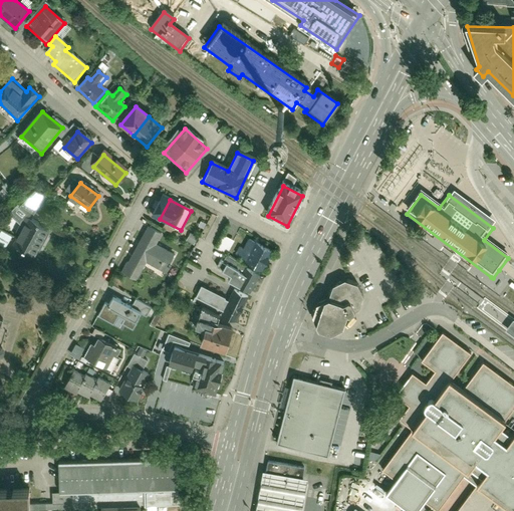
[(15,246),(36,256),(48,231),(27,221),(15,246)]
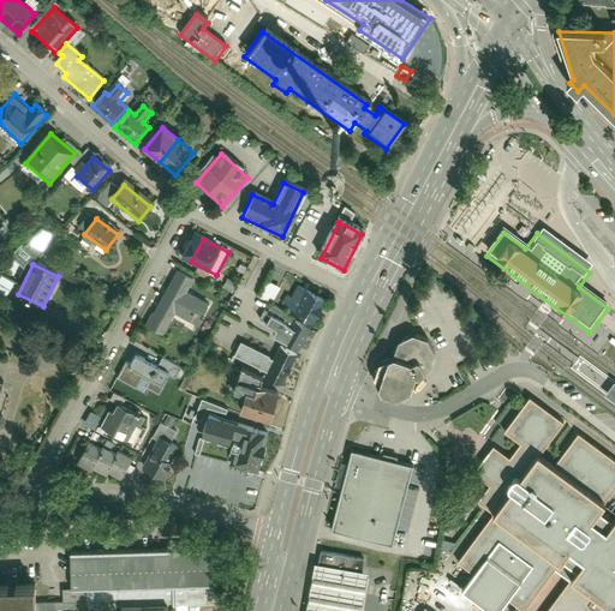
[(193,281),(177,273),(153,322),(168,330),(175,316),(198,328),(209,305),(186,294),(193,281)]
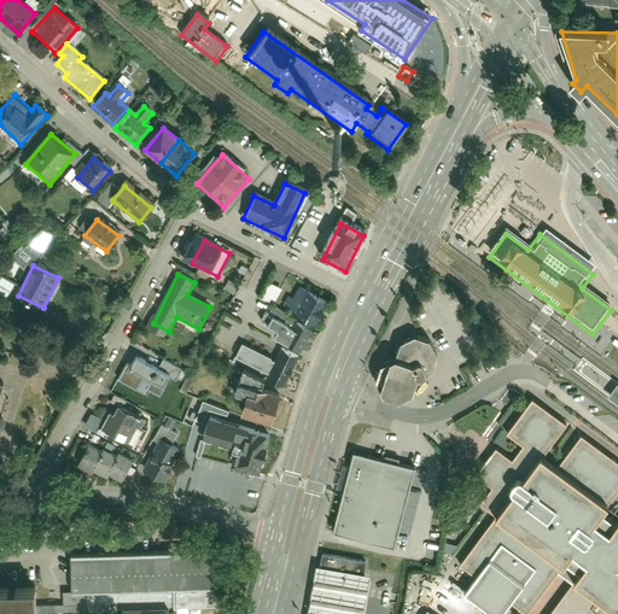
[(0,296),(6,299),(13,285),(0,278),(0,296)]
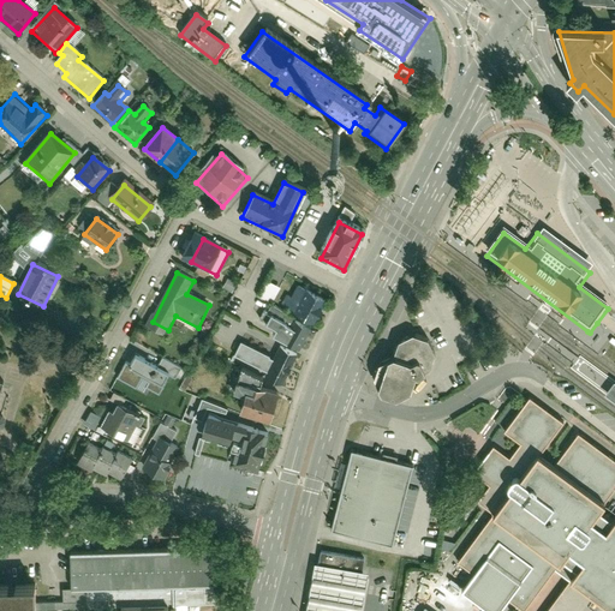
[(256,298),(269,305),(279,289),(264,281),(256,298)]
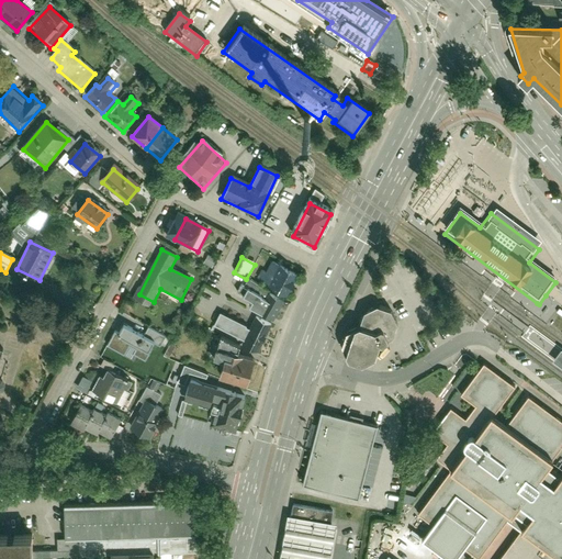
[(266,288),(287,299),(298,278),(277,267),(266,288)]
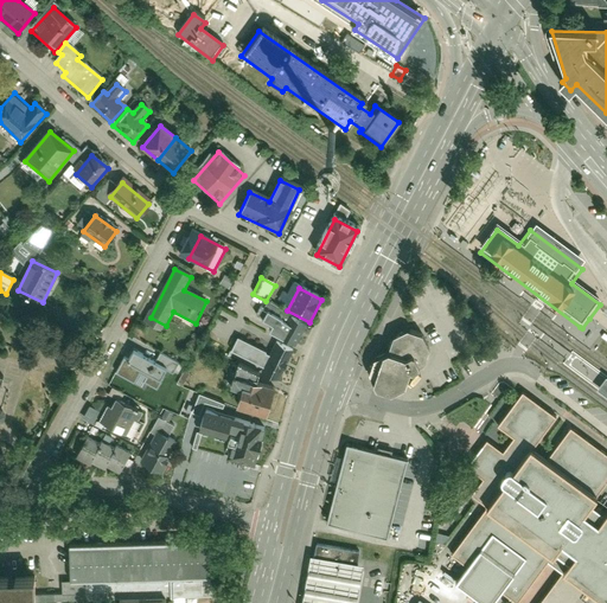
[(266,333),(294,348),(306,327),(268,306),(259,322),(269,327),(266,333)]
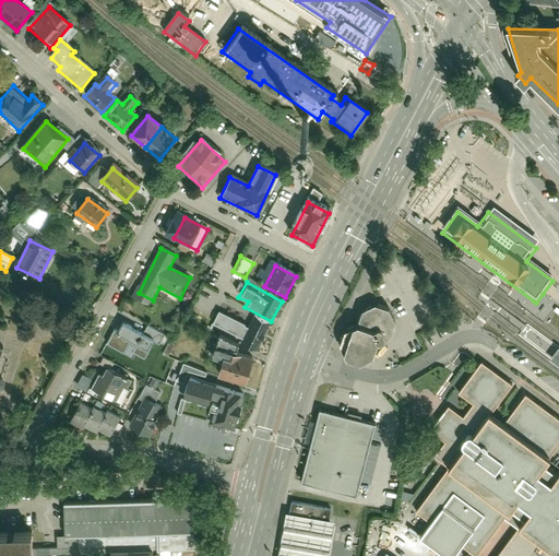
[(340,344),(346,357),(359,363),(370,357),(376,343),(385,340),(384,336),(392,333),(396,323),(390,309),(377,304),(364,309),(358,326),(356,326),(345,330),(340,344)]
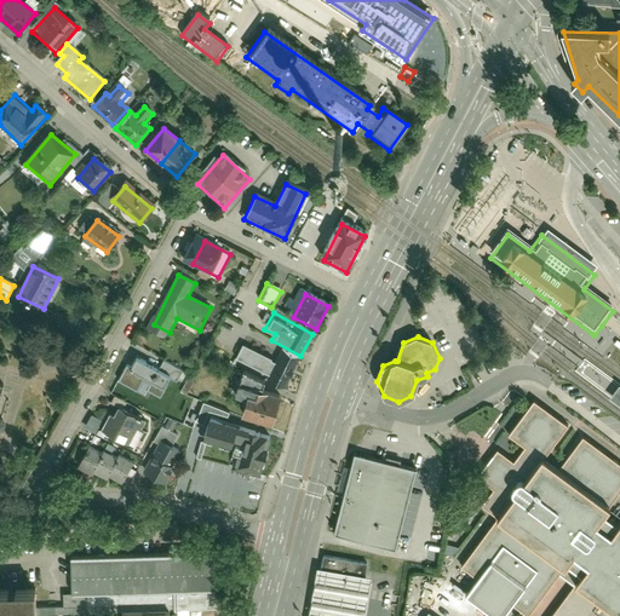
[(262,372),(267,362),(268,361),(244,347),(236,361),(260,373),(262,372)]
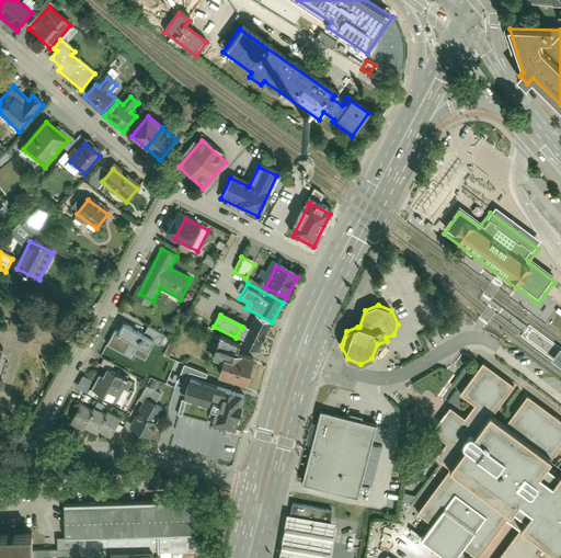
[(241,346),(256,353),(268,326),(254,319),(249,331),(241,328),(237,337),(244,340),(241,346)]
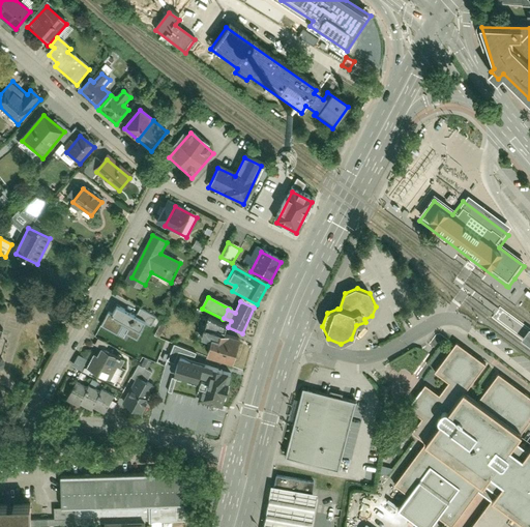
[(141,332),(146,323),(117,308),(113,317),(109,315),(101,327),(123,340),(125,335),(138,342),(143,332),(141,332)]
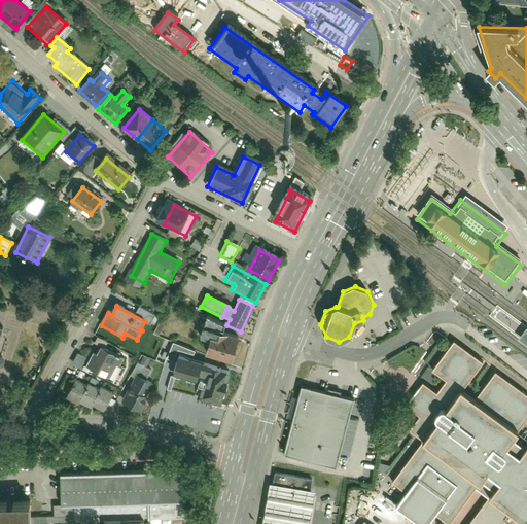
[(207,354),(232,361),(238,339),(223,335),(225,326),(207,317),(204,328),(199,327),(197,336),(211,340),(207,354)]
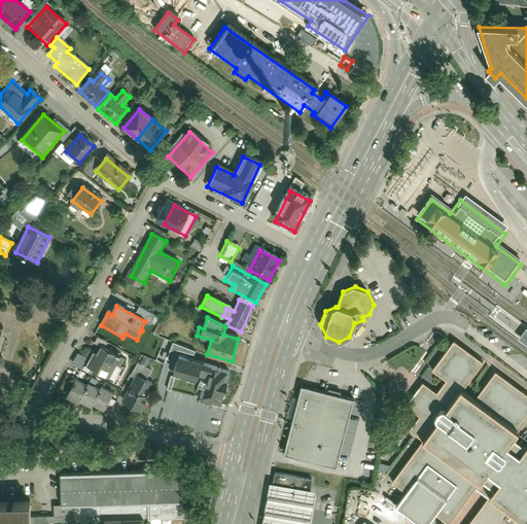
[(437,394),(423,384),(415,395),(406,407),(420,417),(410,431),(423,441),(391,484),(405,494),(396,505),(420,523),(428,523),(435,515),(447,523),(451,523),(477,489),(483,493),(489,498),(468,523),(526,523),(526,446),(526,448),(514,439),(526,419),(526,395),(495,373),(476,399),(463,390),(484,363),(454,342),(432,371),(447,382),(437,394)]
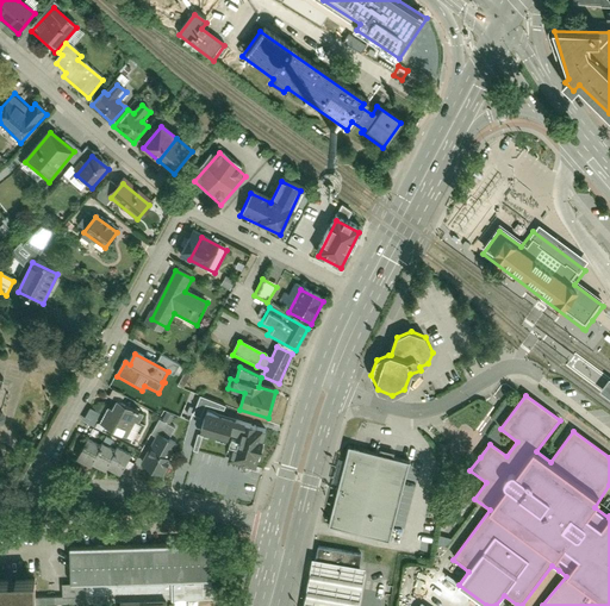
[(112,401),(99,426),(119,437),(132,413),(112,401)]
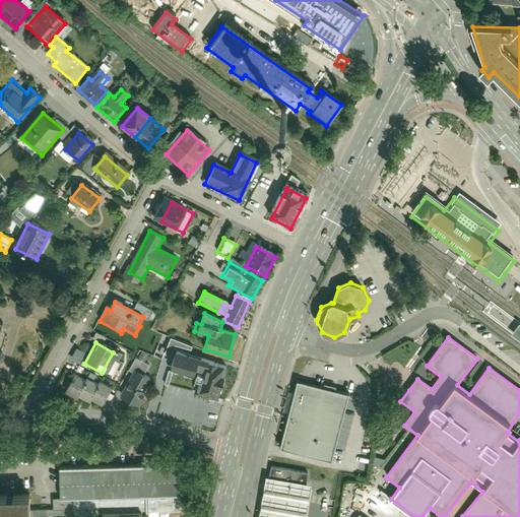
[(204,371),(206,362),(177,353),(173,368),(194,374),(196,369),(204,371)]
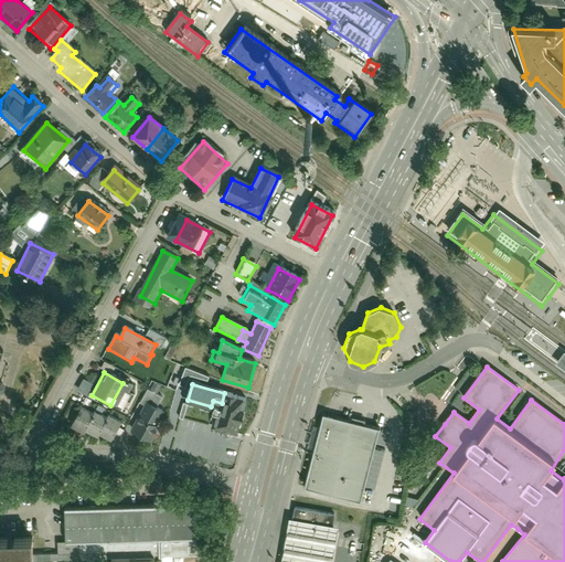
[(146,403),(158,410),(163,400),(149,392),(142,404),(145,405),(146,403)]
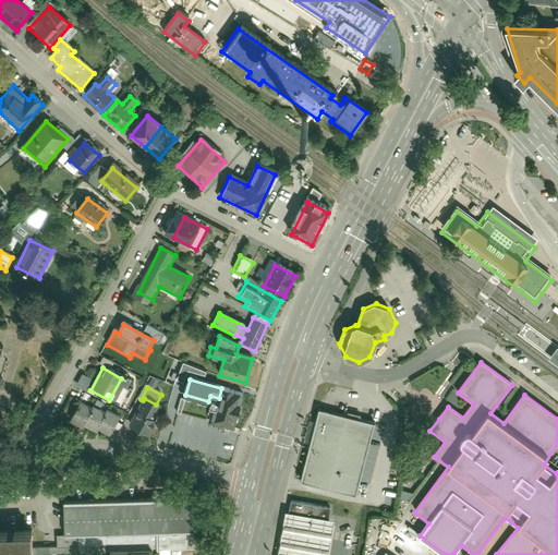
[(211,422),(232,429),(243,396),(233,393),(221,388),(219,398),(211,422)]
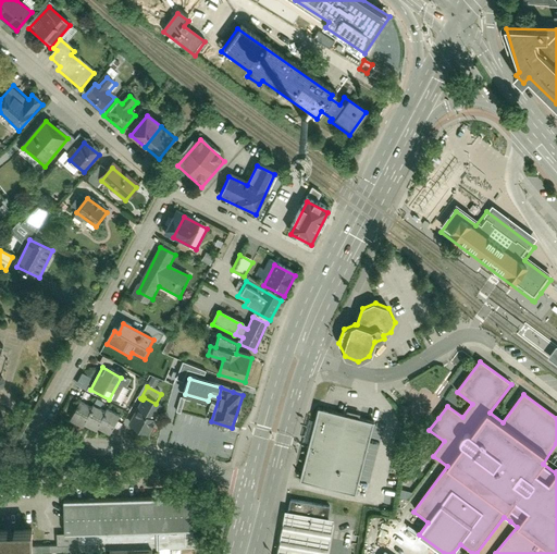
[(143,399),(128,427),(147,435),(155,421),(152,420),(160,406),(156,404),(144,397),(143,399)]
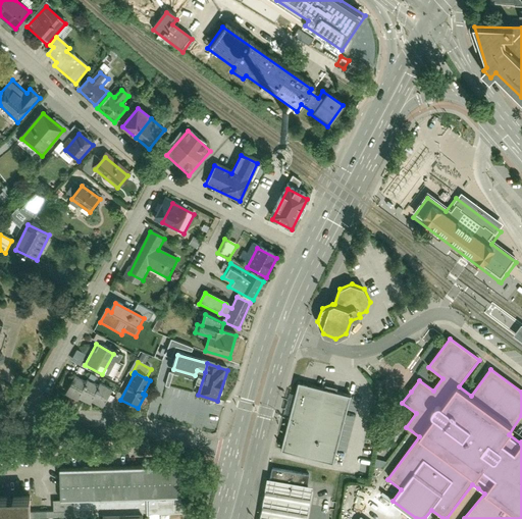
[(105,407),(113,391),(102,384),(100,388),(89,382),(88,385),(74,378),(65,396),(77,402),(80,399),(91,405),(93,401),(105,407)]
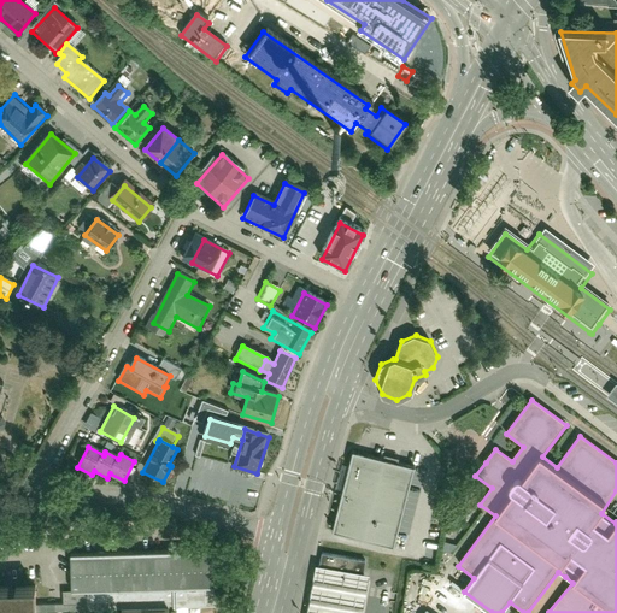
[(413,469),(353,453),(334,532),(394,547),(413,469)]
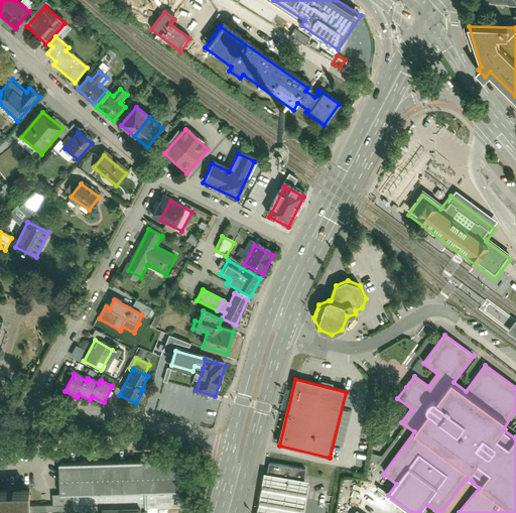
[(306,472),(271,465),(269,477),(304,483),(306,472)]
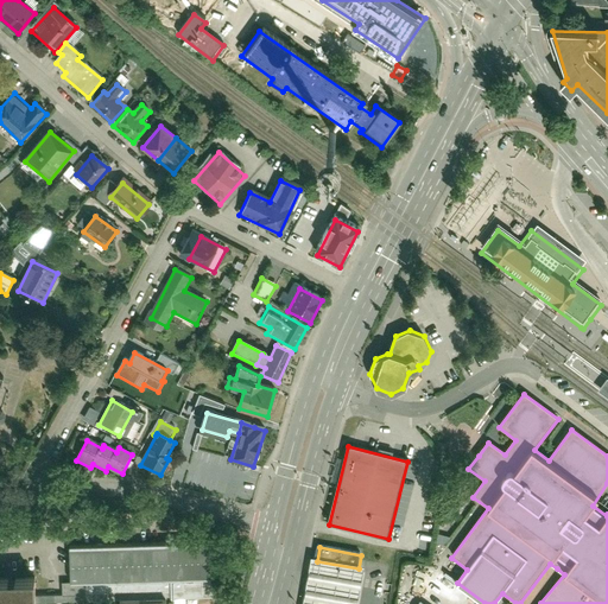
[(210,603),(209,548),(69,551),(69,595),(33,596),(33,577),(0,577),(0,603),(210,603)]
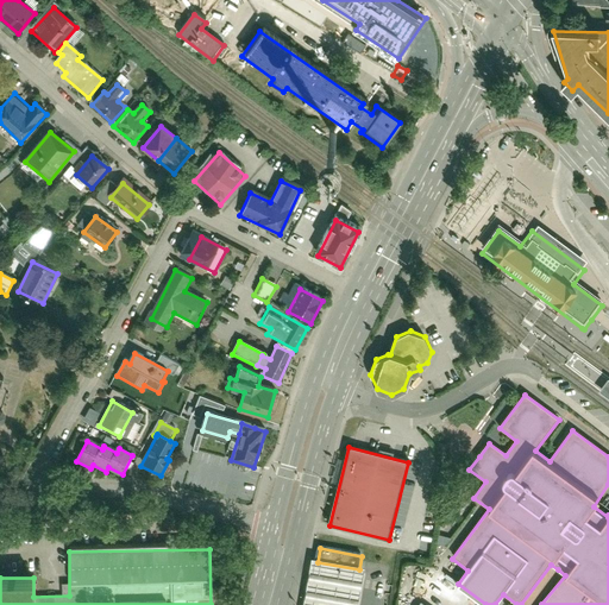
[(318,562),(311,561),(302,604),(357,604),(364,571),(359,569),(318,562)]
